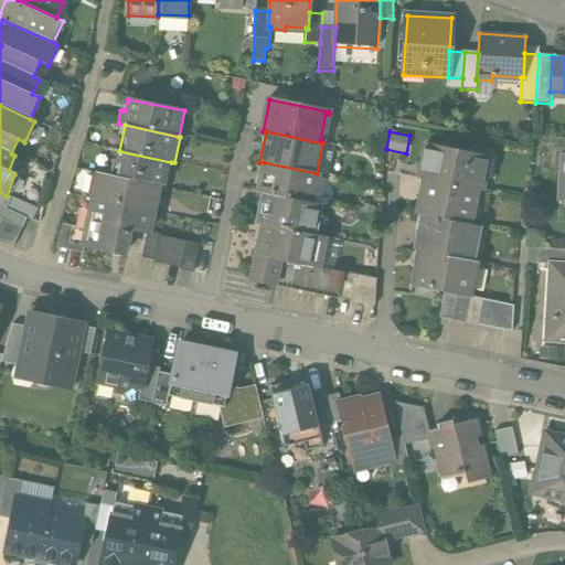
[(487,157),(426,145),(419,179),(424,180),(476,191),(480,191),(487,157)]
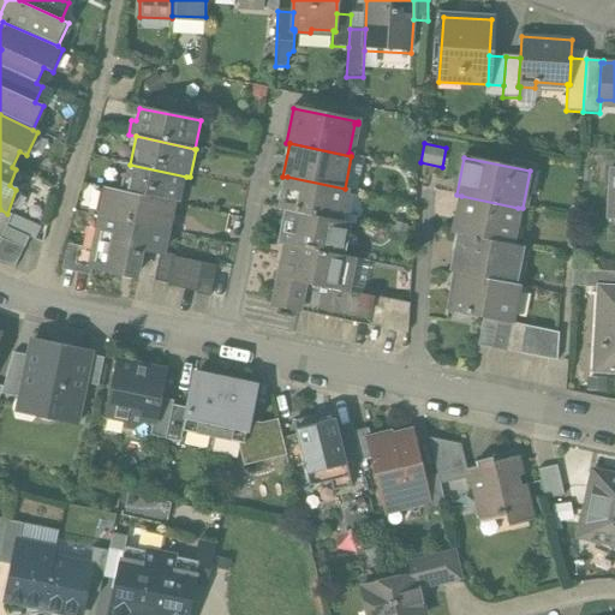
[(177,204),(180,204),(186,177),(130,165),(127,163),(121,192),(177,204)]
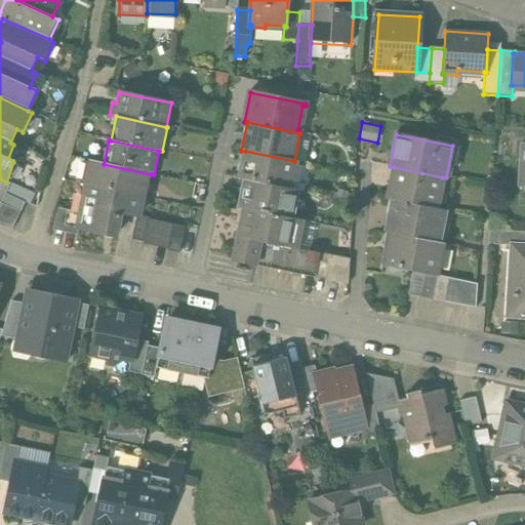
[(244,180),(292,191),(298,162),(294,161),(245,151),(239,179),(244,180)]
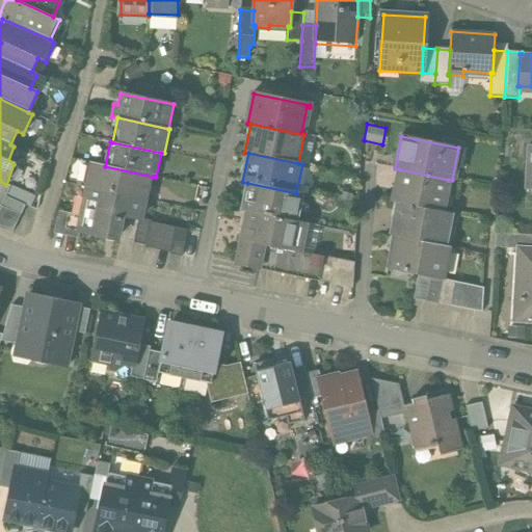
[(89,163),(85,189),(147,202),(153,177),(105,166),(89,163)]
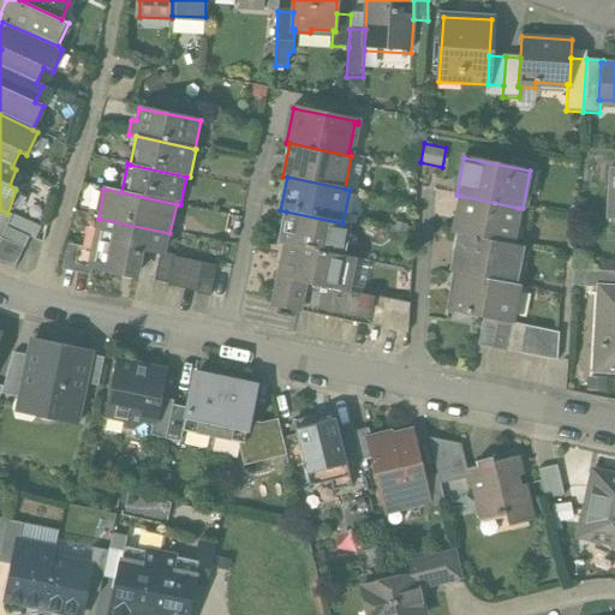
[(458,236),(511,245),(518,208),(461,196),(453,233),(458,236)]
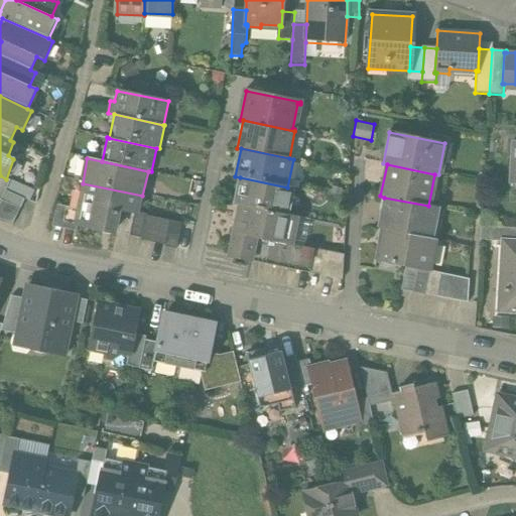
[(10,180),(6,179),(0,175),(0,201),(1,202),(0,204),(0,223),(11,228),(24,200),(6,191),(10,180)]
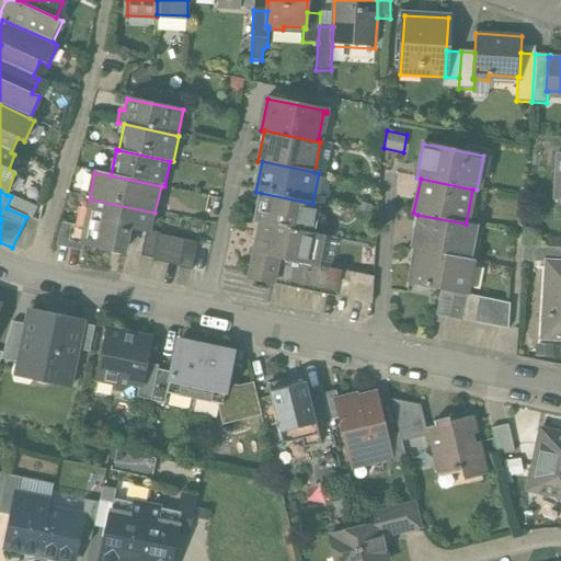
[(260,224),(315,235),(320,205),(312,204),(261,193),(254,222),(260,224)]
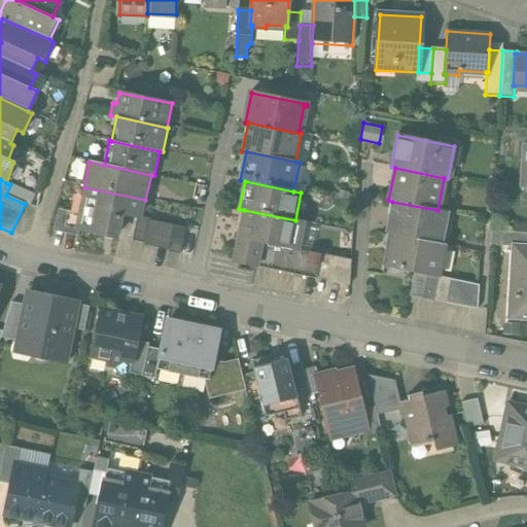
[(141,220),(145,200),(84,187),(78,216),(75,230),(79,231),(116,239),(121,216),(141,220)]
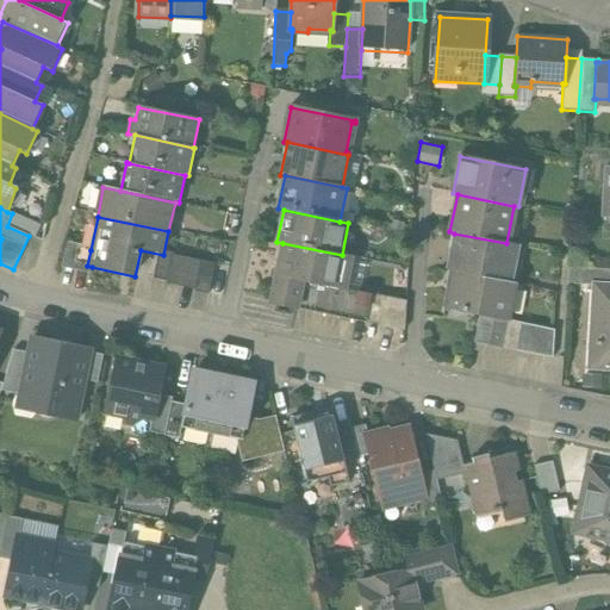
[(503,282),(510,243),(506,243),(454,234),(446,269),(452,271),(503,282)]
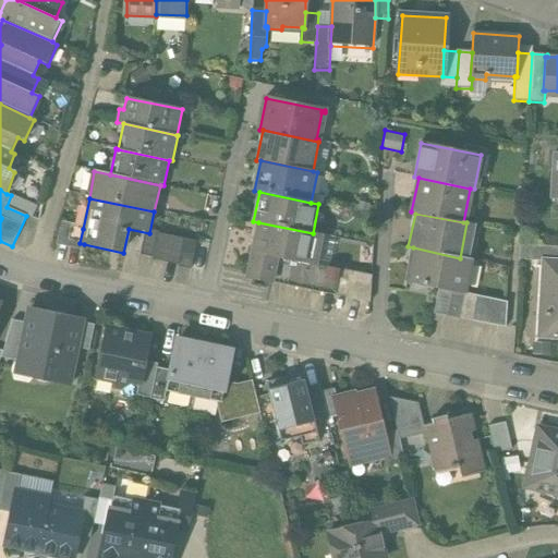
[(276,257),(313,264),(318,235),(313,233),(258,222),(246,278),(270,282),(276,257)]
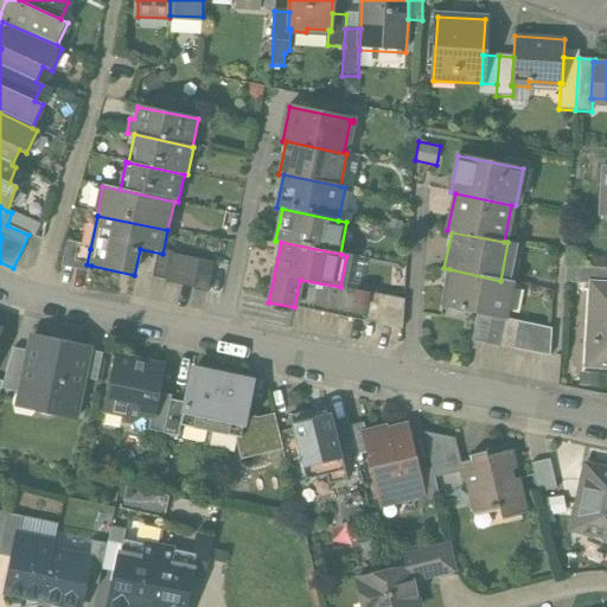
[(87,264),(90,249),(66,243),(61,268),(90,274),(91,266),(87,264)]
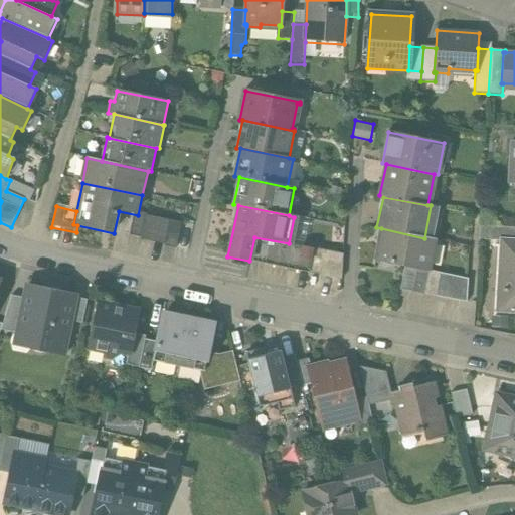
[(181,224),(138,215),(119,211),(114,233),(141,238),(140,241),(164,246),(164,247),(175,250),(181,224)]
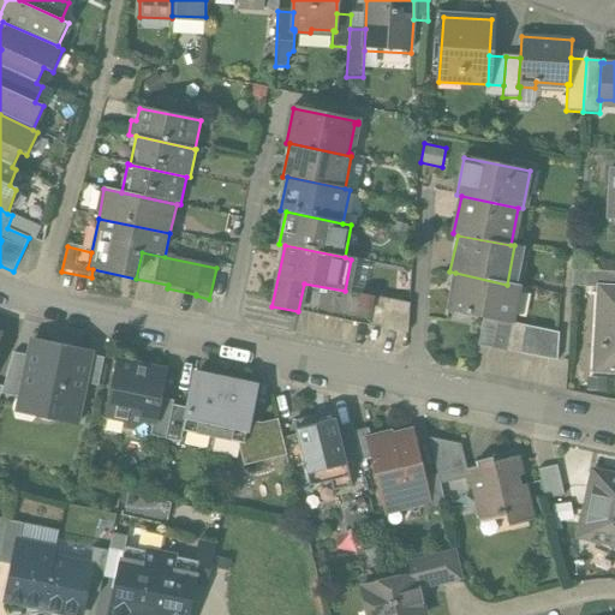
[(581,287),(602,288),(602,287),(614,287),(614,273),(583,272),(581,287)]
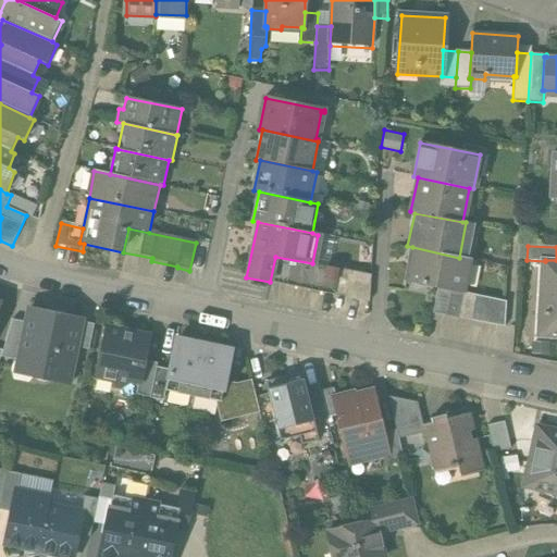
[(438,288),(465,294),(471,260),(459,258),(412,247),(406,282),(438,288)]
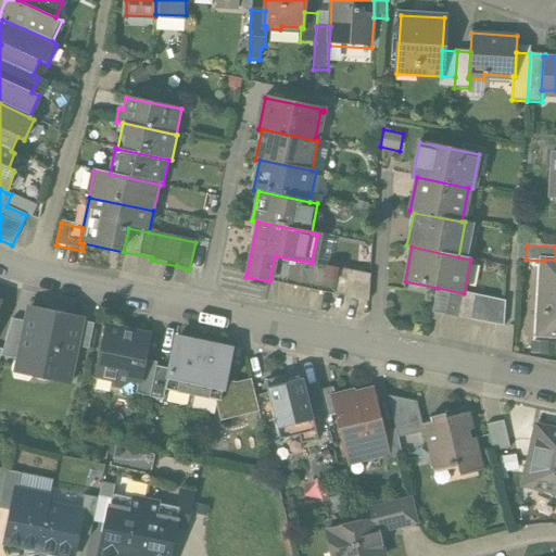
[(275,256),(269,281),(368,302),(370,276),(312,263),(275,256)]
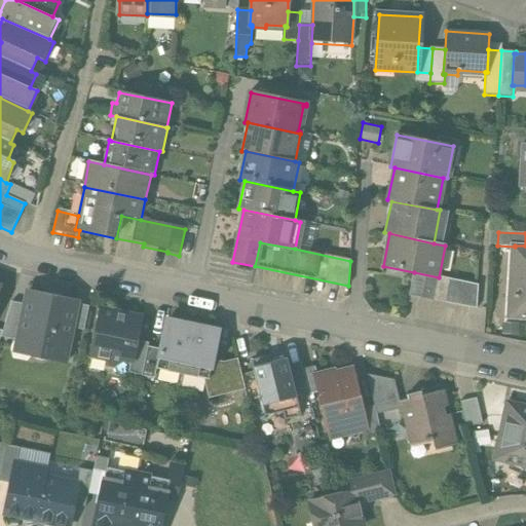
[(510,320),(525,321),(525,246),(515,246),(515,247),(514,267),(521,267),(519,295),(512,294),(510,320)]
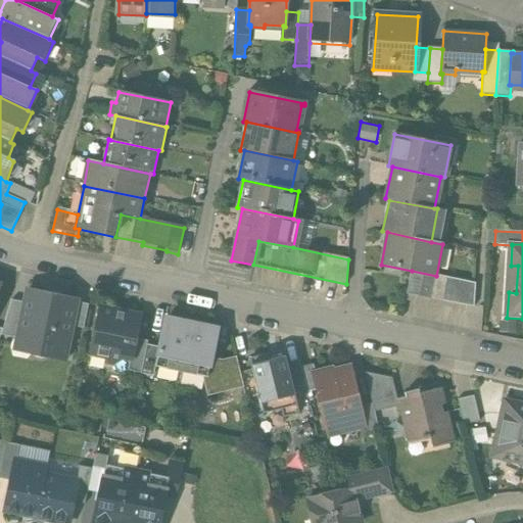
[(436,276),(412,271),(407,294),(474,308),(475,284),(436,276)]
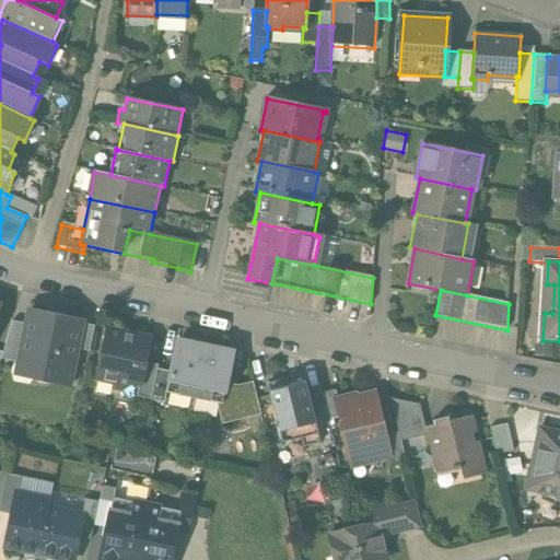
[(51,382),(69,385),(77,350),(82,324),(82,323),(30,312),(26,325),(19,363),(16,374),(34,378),(34,381),(38,385),(45,386),(51,384),(51,382)]
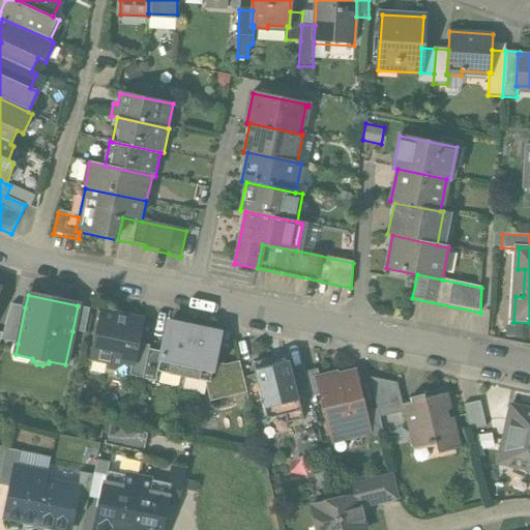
[(11,304),(3,334),(1,341),(18,344),(25,307),(11,304)]
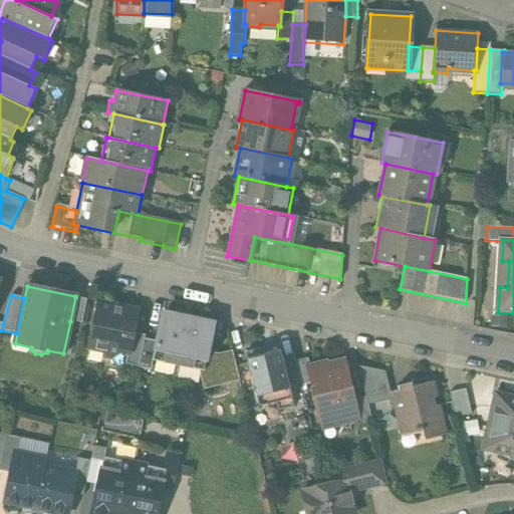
[(87,300),(75,297),(70,321),(82,324),(87,300)]
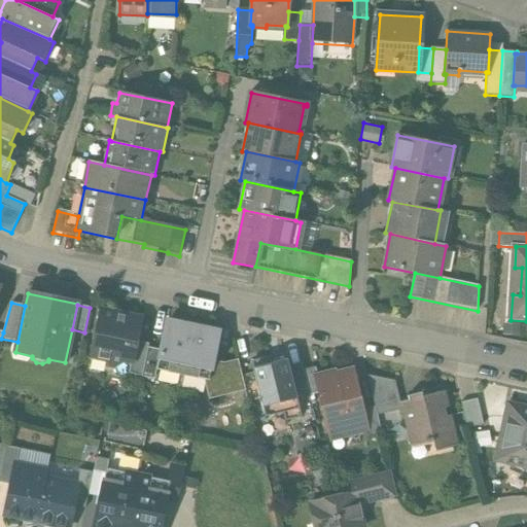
[(127,316),(101,310),(92,358),(107,361),(111,369),(123,361),(131,363),(132,363),(137,342),(140,323),(126,321),(127,316)]
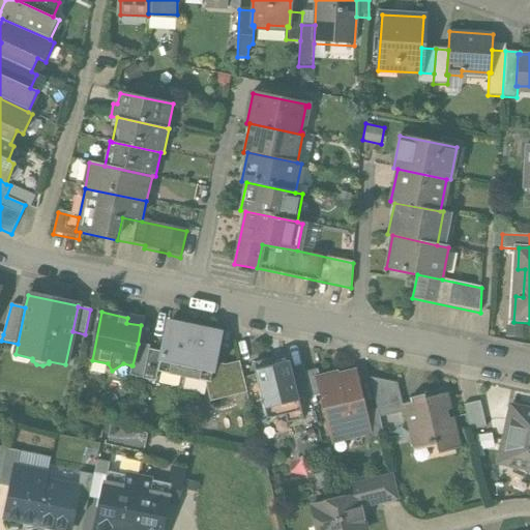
[(183,378),(194,329),(168,324),(162,354),(157,373),(183,378)]
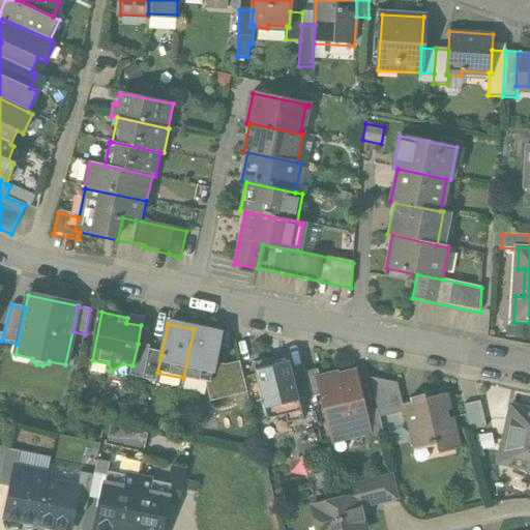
[(194,329),(183,378),(207,382),(211,401),(233,395),(227,367),(214,365),(221,335),(194,329)]
